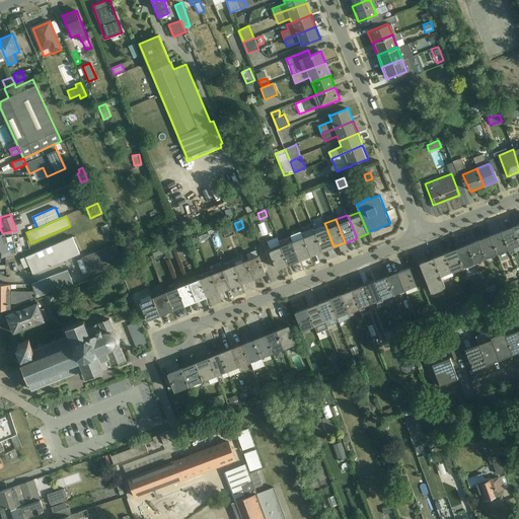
[(518,243),(518,222),(509,226),(517,245),(518,243)]
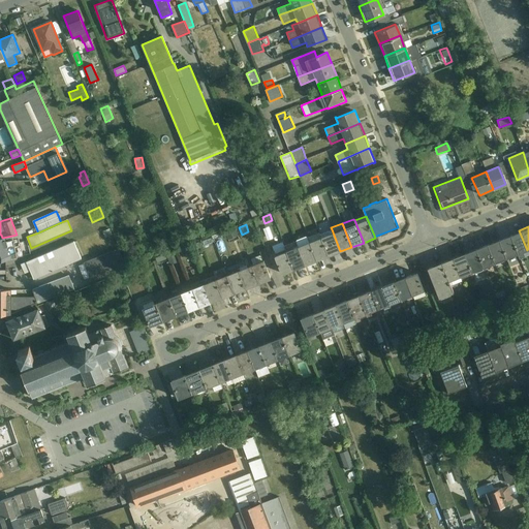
[(110,228),(102,231),(105,238),(113,234),(110,228)]
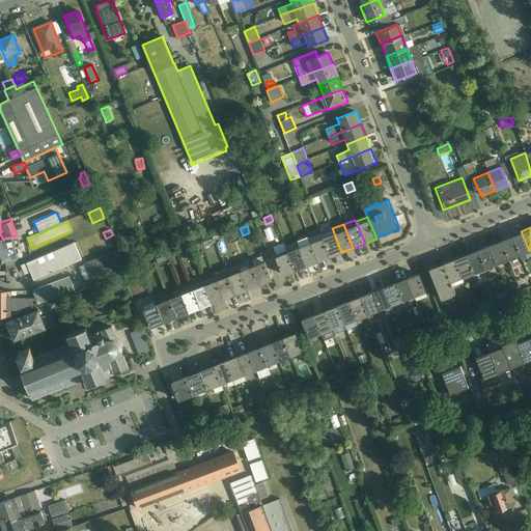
[(236,230),(225,234),(228,242),(239,238),(236,230)]
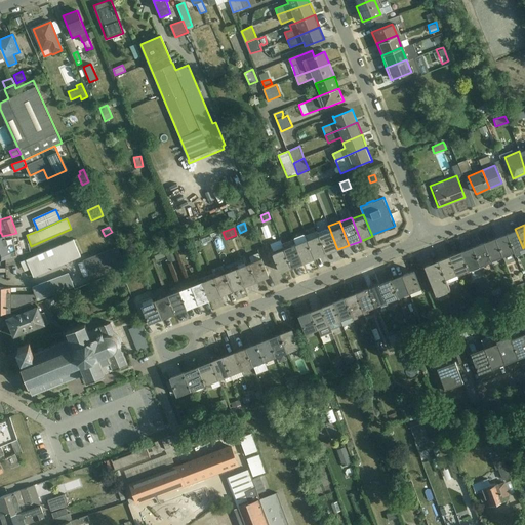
[(337,249),(329,228),(317,233),(326,254),(337,249)]
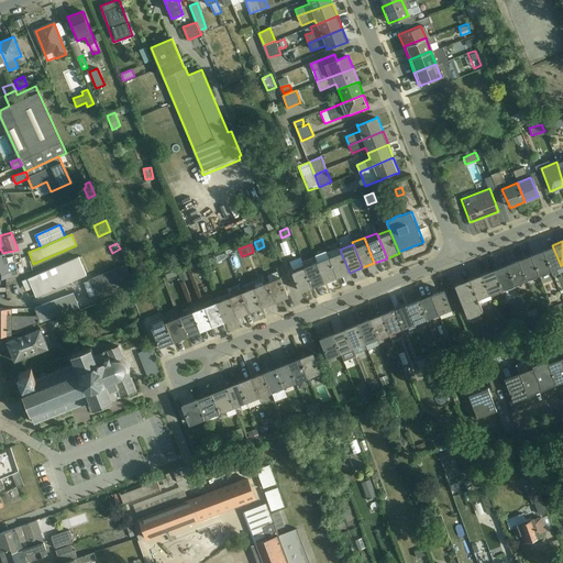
[(549,271),(561,266),(552,245),(541,250),(549,271)]
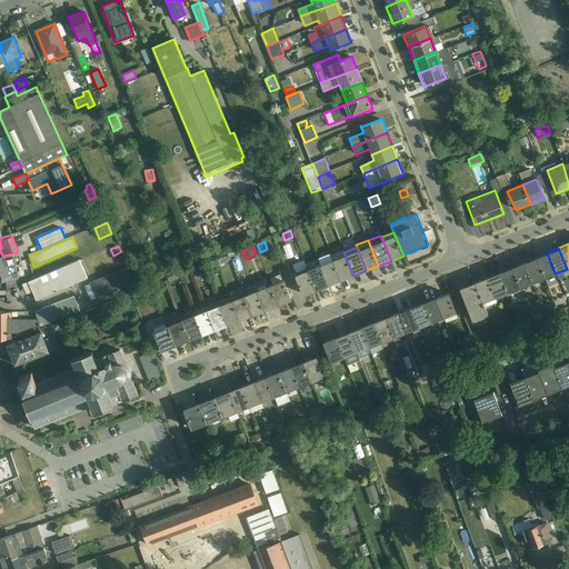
[(341,280),(353,276),(343,252),(342,249),(333,253),(336,260),(333,260),(341,280)]
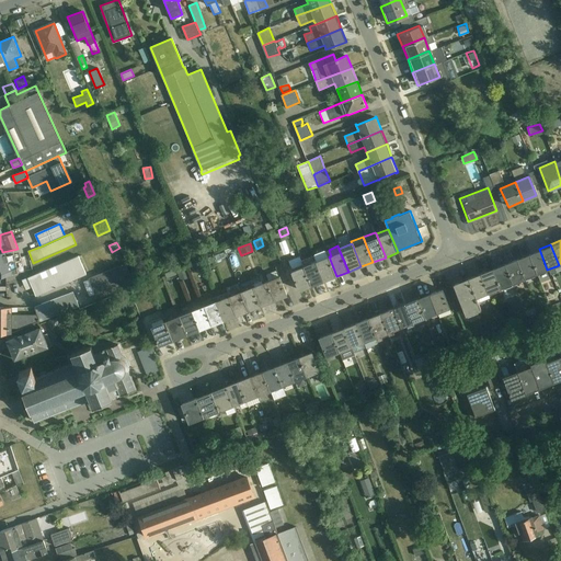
[(547,270),(539,249),(527,254),(535,274),(547,270)]
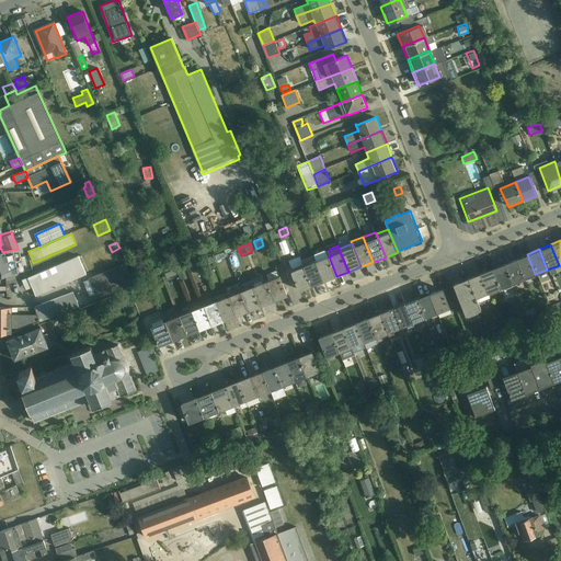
[(20,253),(15,254),(13,250),(2,252),(0,252),(0,276),(24,272),(20,253)]
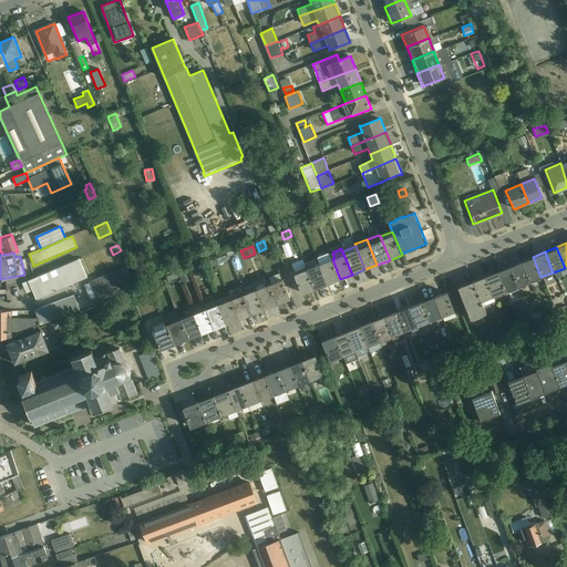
[(327,285),(340,279),(332,259),(330,254),(328,253),(319,256),(317,259),(327,285)]
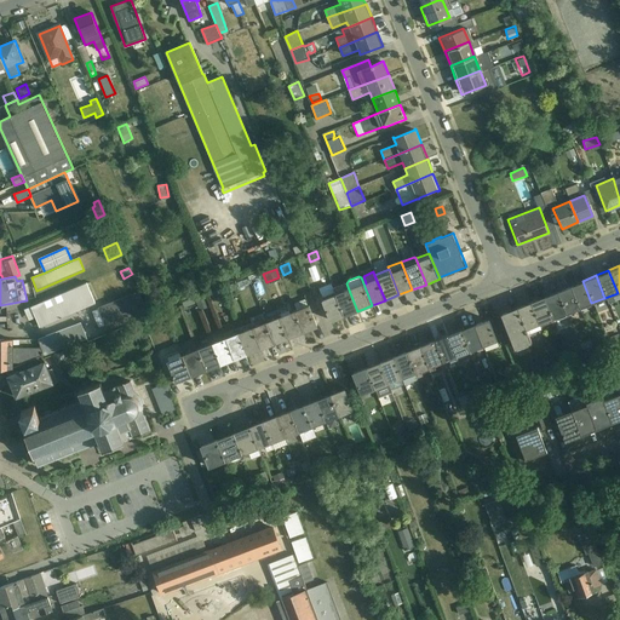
[(578,309),(591,303),(583,281),(569,286),(578,309)]
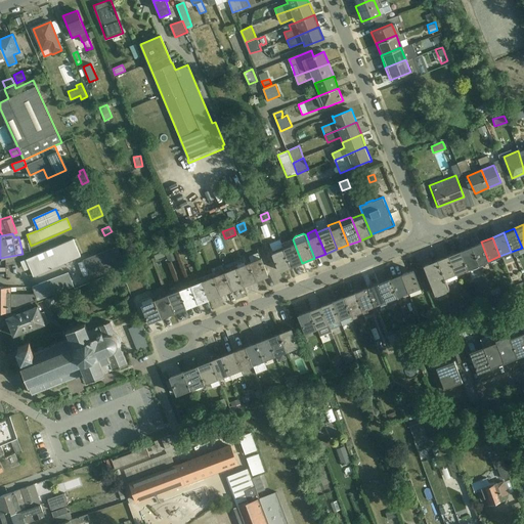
[(31,269),(34,277),(81,257),(73,239),(20,261),(25,271),(31,269)]
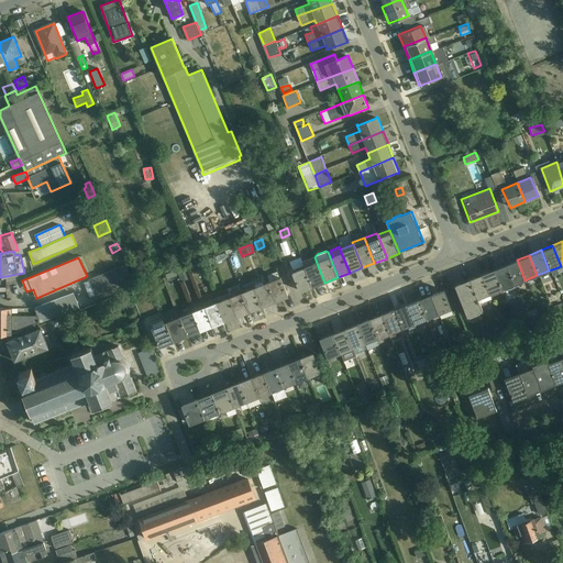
[(212,257),(202,262),(206,269),(214,266),(212,257)]
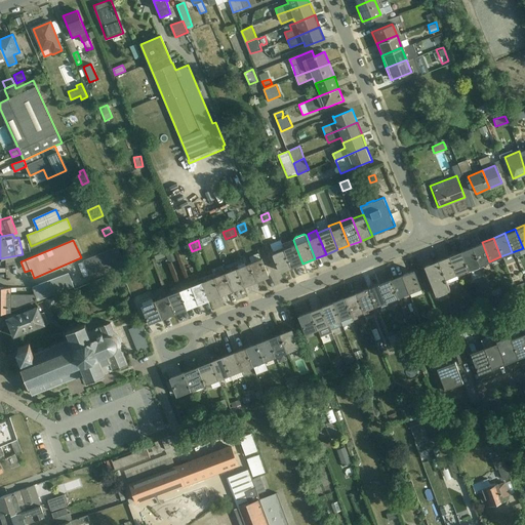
[(280,273),(291,268),(282,243),(280,240),(270,244),(272,249),(270,250),(268,244),(263,245),(264,247),(270,263),(275,260),(280,273)]
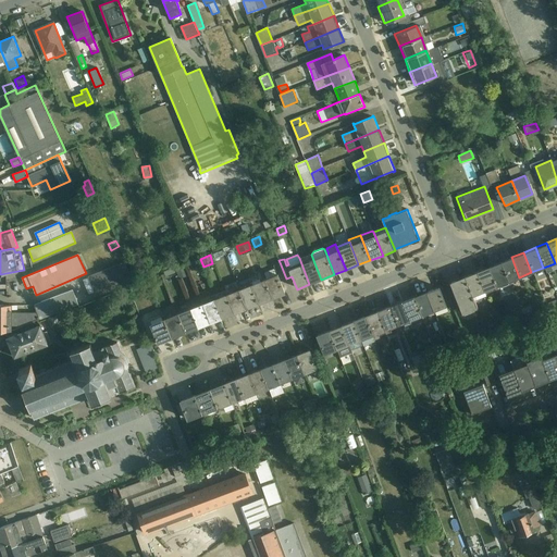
[(321,280),(311,255),(299,258),(309,284),(321,280)]
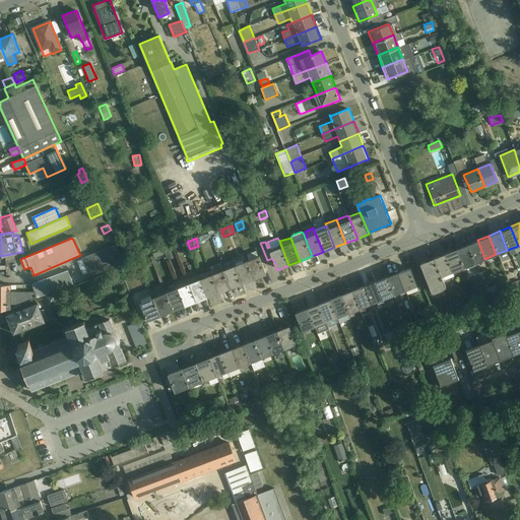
[(484,259),(477,240),(465,245),(472,263),(484,259)]
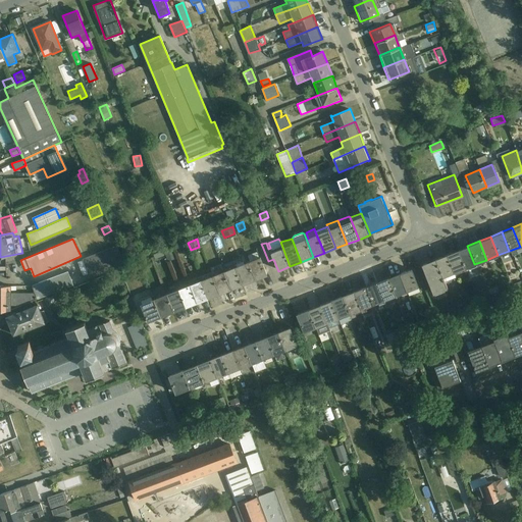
[(117,246),(83,259),(90,278),(124,264),(117,246)]
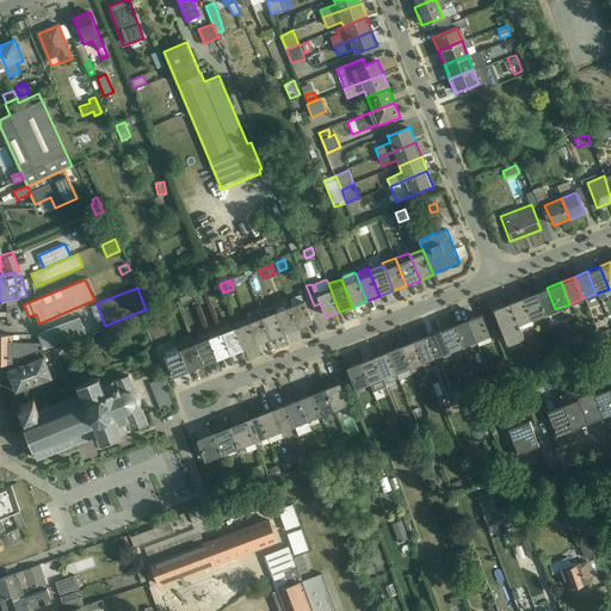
[(300,327),(313,322),(308,308),(314,306),(307,288),(300,291),(302,295),(290,298),(292,306),(291,307),(300,327)]
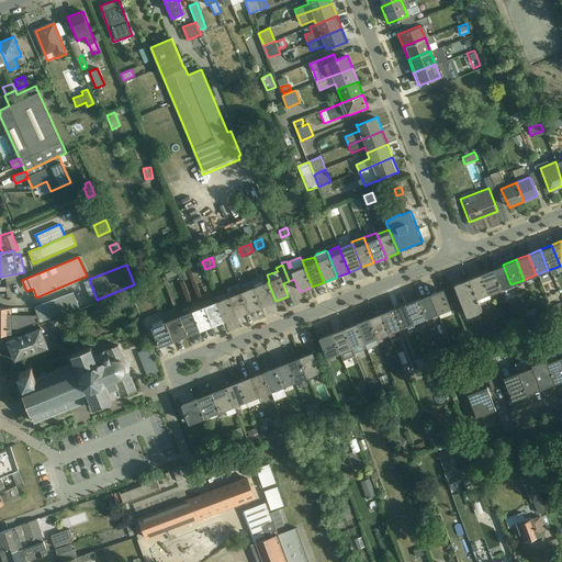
[(498,290),(510,284),(503,265),(491,269),(498,290)]
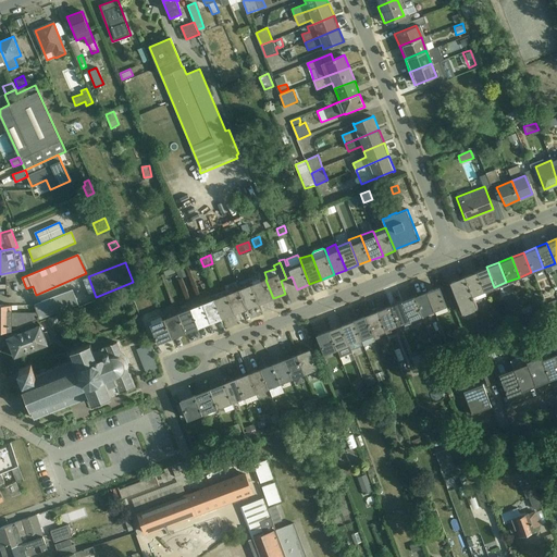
[(494,287),(486,267),(474,272),(482,292),(494,287)]
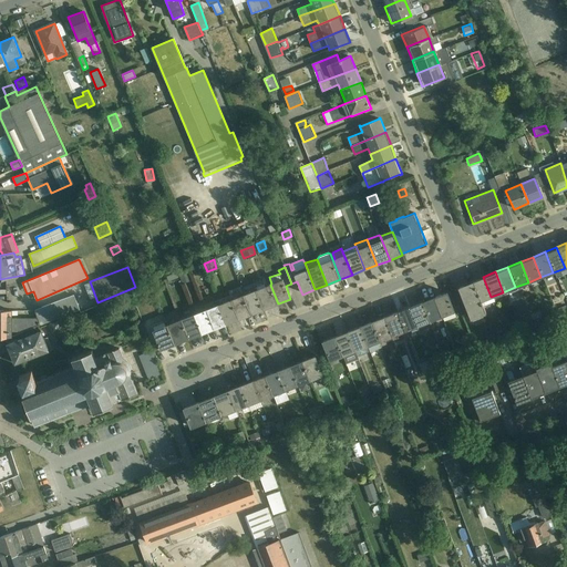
[(188,272),(179,276),(182,285),(191,280),(188,272)]
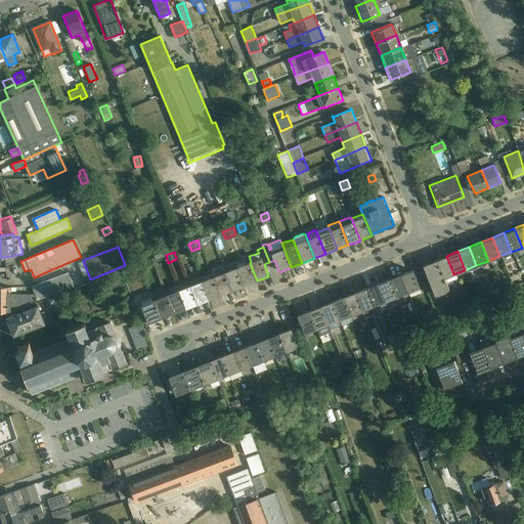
[(441,279),(453,274),(446,256),(434,261),(441,279)]
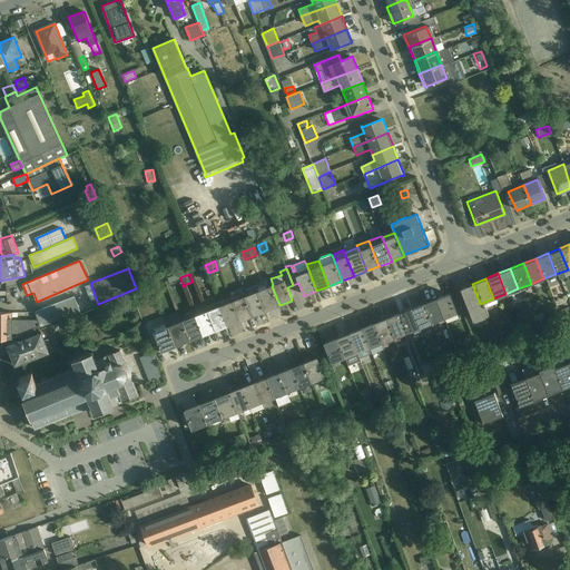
[(279,305),(272,286),(266,288),(264,282),(255,285),(257,292),(265,311),(279,305)]
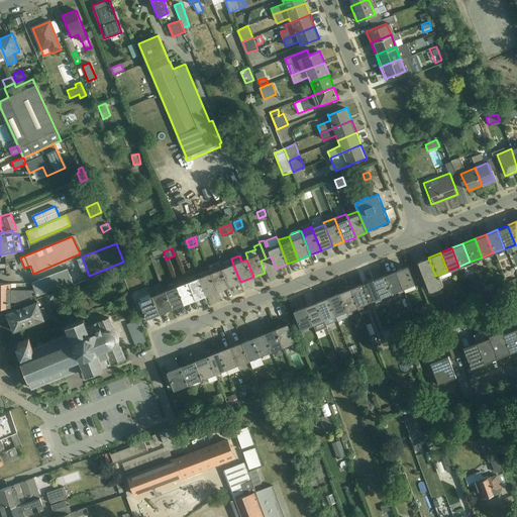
[(435,276),(428,257),(415,263),(425,292),(439,286),(435,276)]
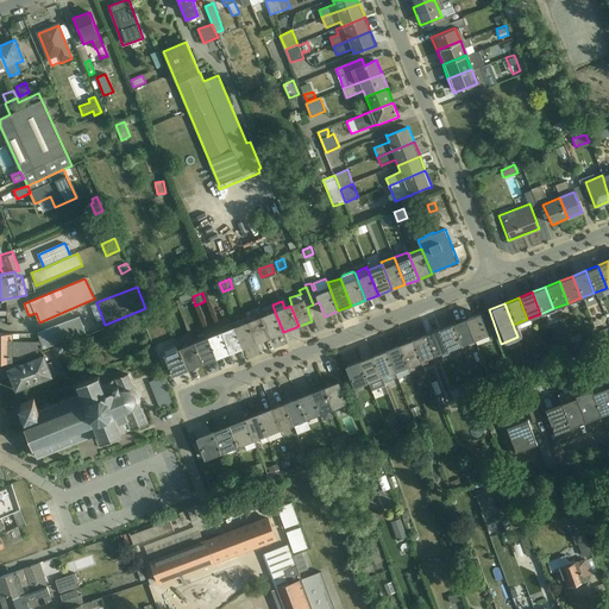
[(251,321),(262,316),(258,308),(248,313),(251,321)]
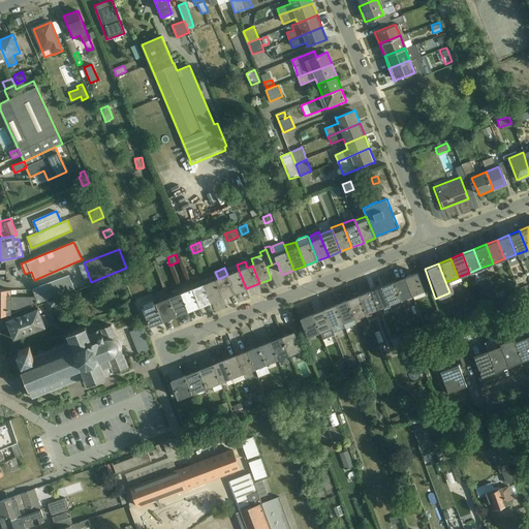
[(235,293),(246,288),(239,271),(227,275),(235,293)]
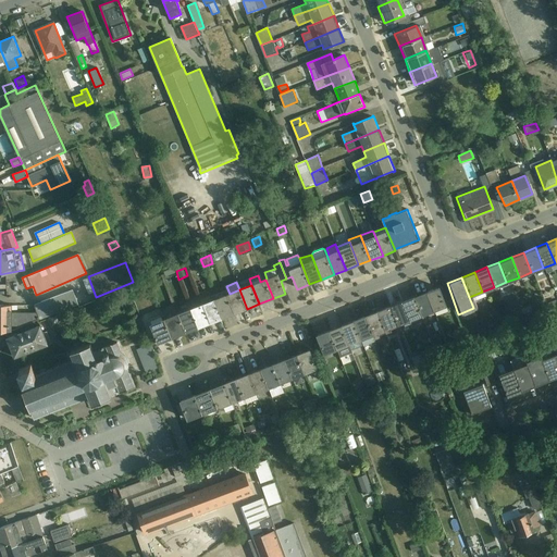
[(431,310),(444,306),(436,286),(423,291),(431,310)]
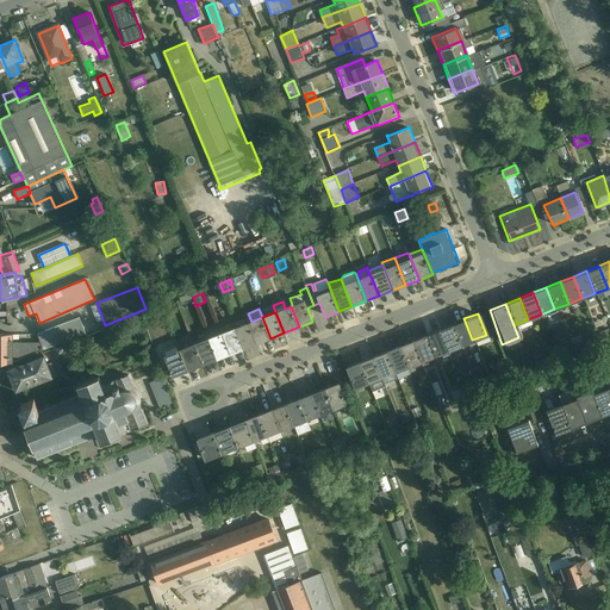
[(41,343),(42,350),(86,332),(79,317),(38,334),(41,343)]
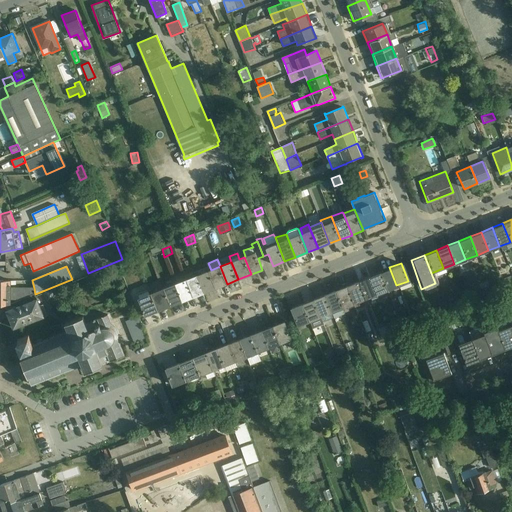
[(227,284),(220,266),(209,271),(216,288),(227,284)]
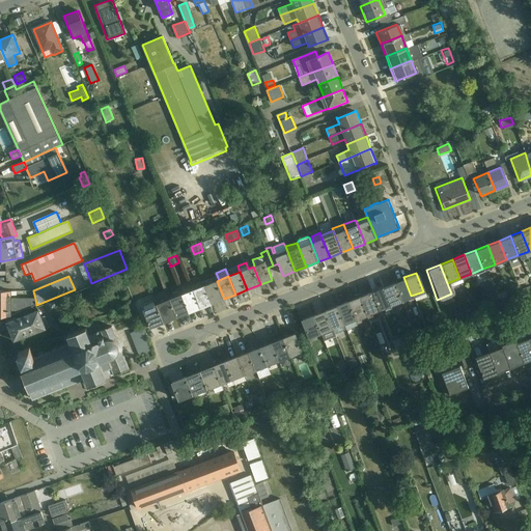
[(213,304),(224,299),(217,281),(215,277),(203,281),(213,304)]
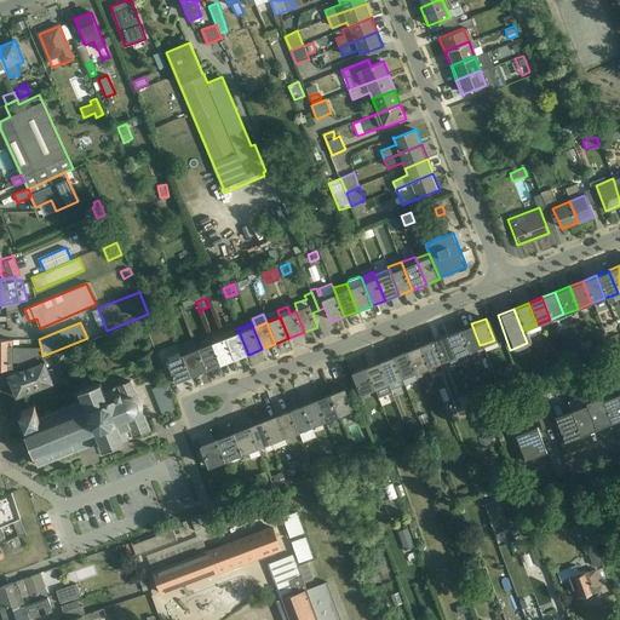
[(480,345),(471,323),(458,329),(466,351),(480,345)]
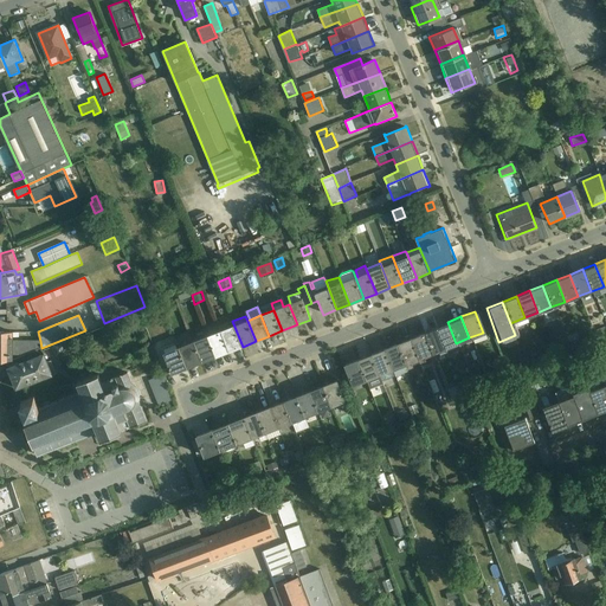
[(243,347),(232,321),(219,326),(221,330),(230,352),(243,347)]
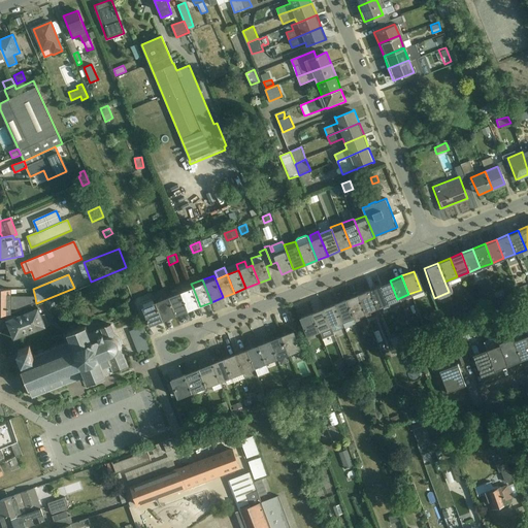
[(386,303),(397,299),(390,281),(378,285),(386,303)]
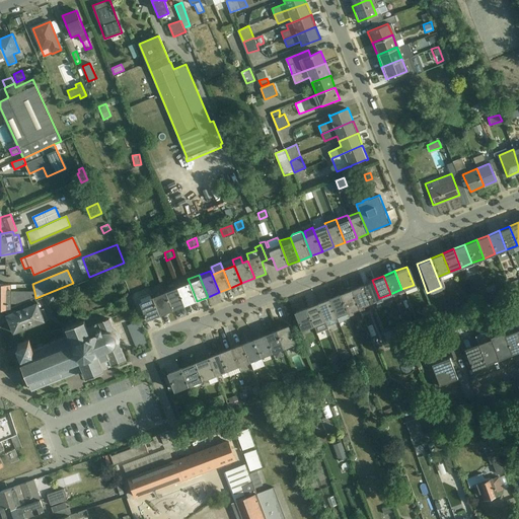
[(379,298),(372,280),(361,284),(368,302),(379,298)]
